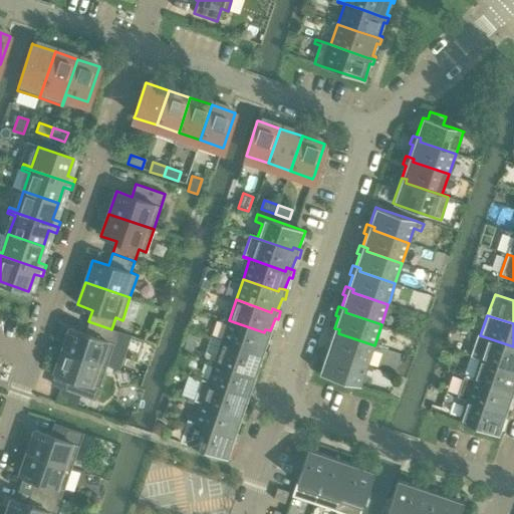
[(229,320),(222,340),(257,352),(258,349),(263,351),(268,339),(271,340),(273,331),(270,330),(265,329),(264,332),(229,320)]
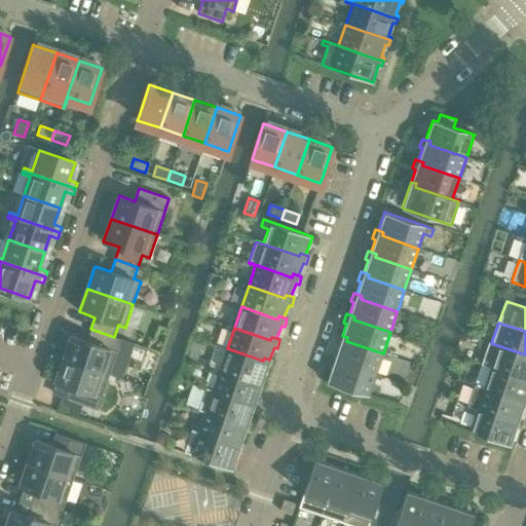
[(71,336),(63,359),(109,374),(117,351),(121,339),(114,337),(90,329),(86,341),(71,336)]
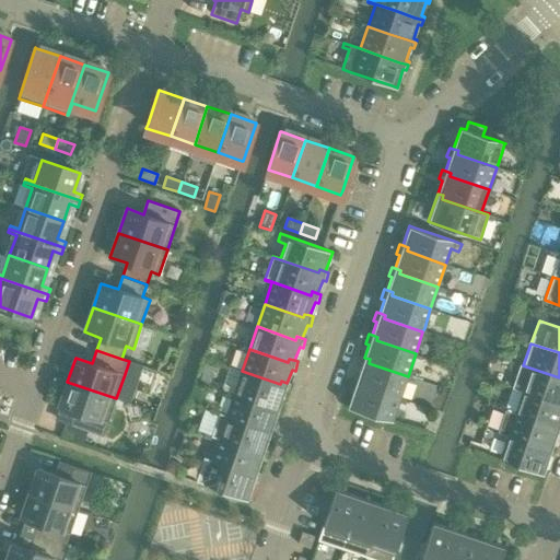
[(361,366),(357,380),(362,382),(361,385),(400,398),(408,376),(369,363),(370,359),(364,358),(361,357),(358,365),(361,366)]
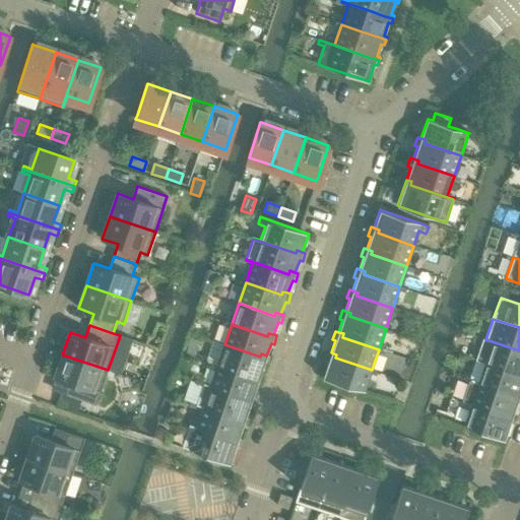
[(190,338),(185,353),(194,356),(199,341),(190,338)]
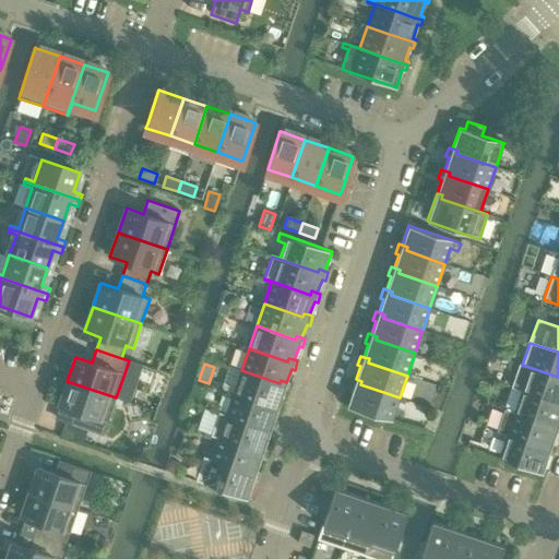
[(530,369),(522,390),(558,402),(558,377),(522,365),(522,366),(530,369)]
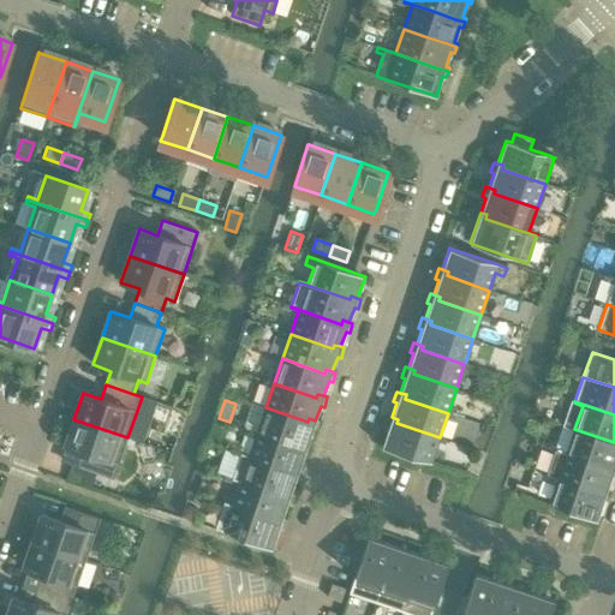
[(262,416),(257,433),(299,447),(300,442),(306,445),(312,430),(316,431),(318,422),(315,421),(309,418),(308,422),(266,407),(262,416)]
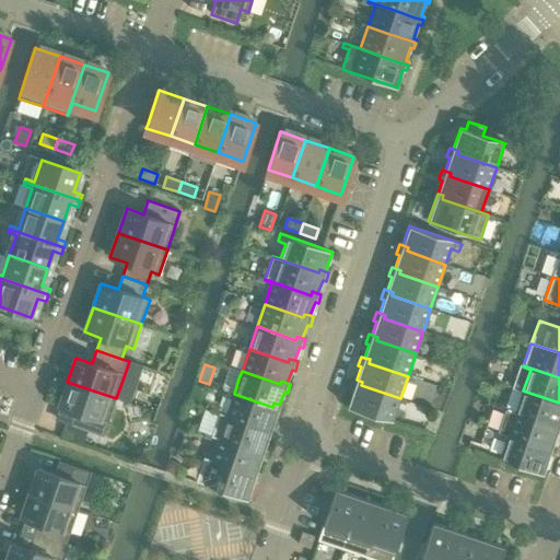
[(362,382),(357,380),(353,378),(350,387),(353,388),(348,407),(353,409),(393,422),(392,421),(394,417),(400,398),(361,385),(362,382)]
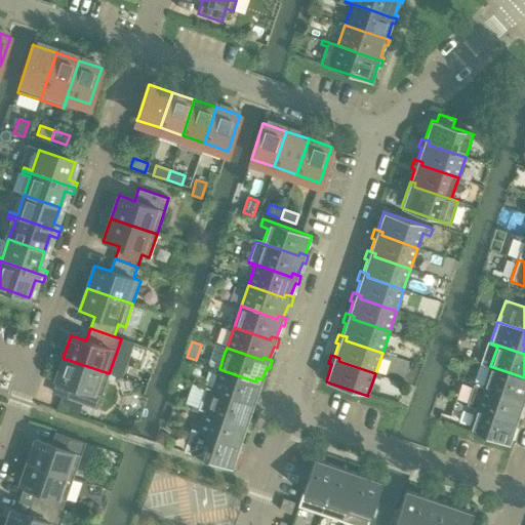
[(109,373),(63,358),(55,380),(71,387),(67,399),(96,409),(101,397),(102,397),(109,373)]
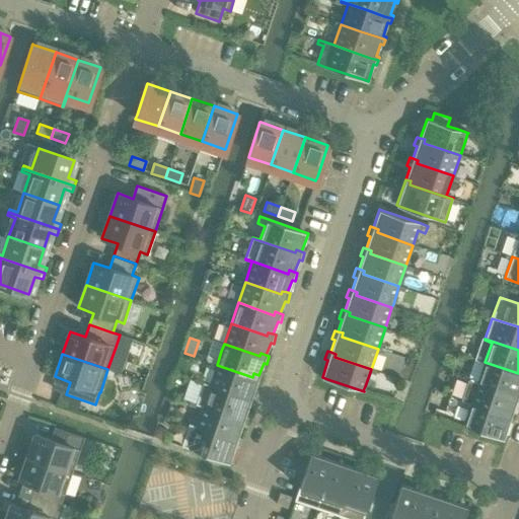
[(518,373),(485,362),(477,383),(513,394),(514,391),(518,393),(518,392),(518,373)]
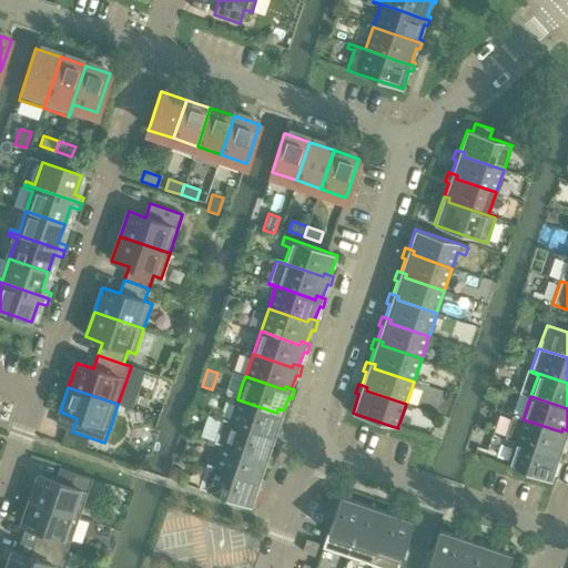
[(222,418),(222,419),(269,435),(270,432),(275,434),(281,419),(284,421),(286,412),(283,411),(277,408),(276,413),(237,399),(230,422),(222,418)]
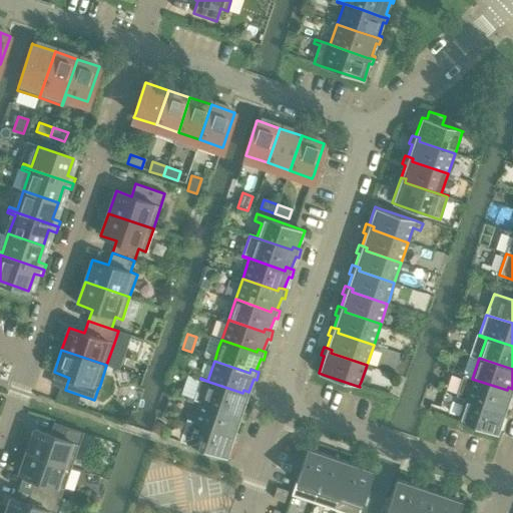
[(464,399),(465,399),(500,411),(501,407),(506,409),(510,397),(512,398),(512,388),(512,389),(508,387),(507,390),(472,379),(464,376),(463,375),(456,396),(464,399)]
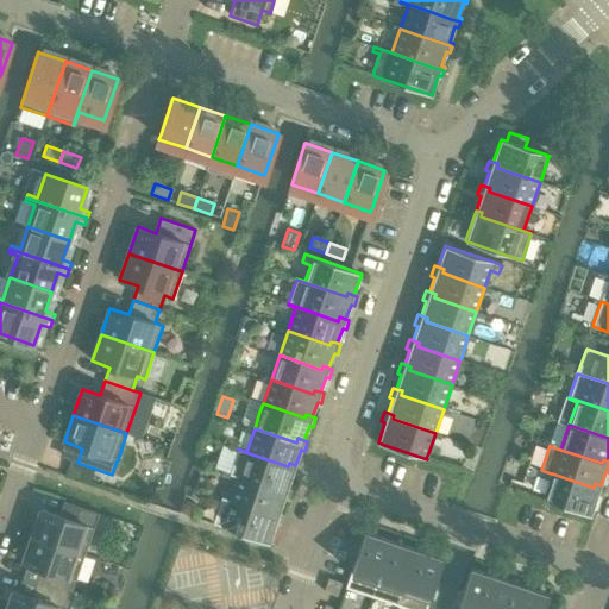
[(238,450),(230,473),(280,491),(281,487),(287,489),(293,475),(296,476),(299,466),(295,465),(289,463),(288,466),(238,450)]
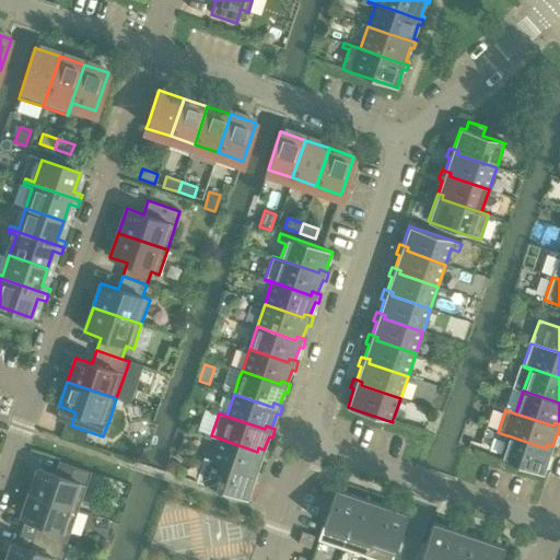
[(203,457),(203,458),(249,474),(251,470),(257,471),(261,458),(265,459),(268,451),(264,450),(258,447),(257,452),(211,435),(211,436),(218,440),(211,459),(203,457)]
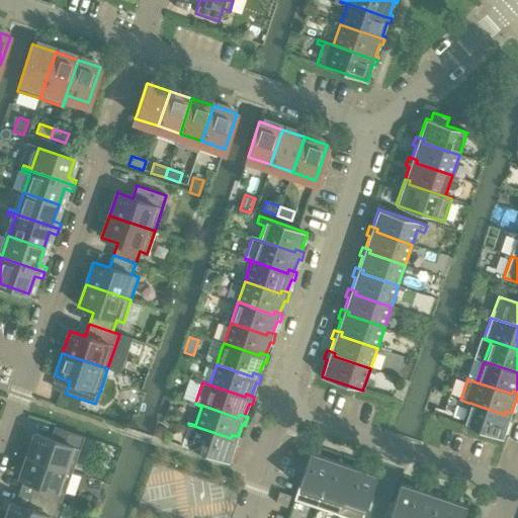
[(505,415),(469,403),(468,406),(463,420),(462,424),(468,426),(497,436),(503,438),(508,422),(511,423),(514,414),(511,413),(506,411),(505,415)]
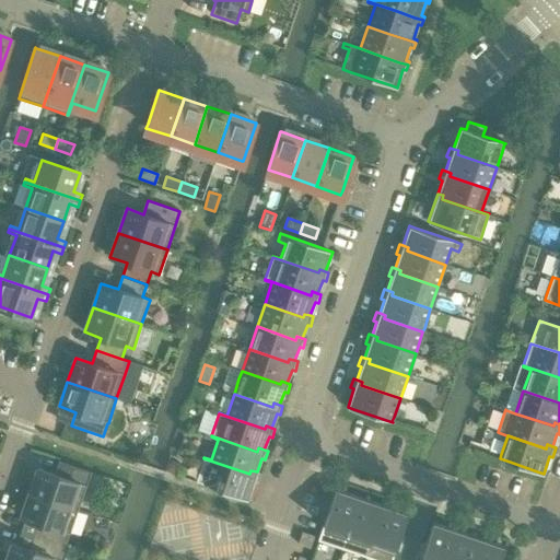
[(249,474),(203,458),(196,481),(242,497),(247,499),(254,481),(257,482),(260,473),(257,471),(251,470),(249,474)]
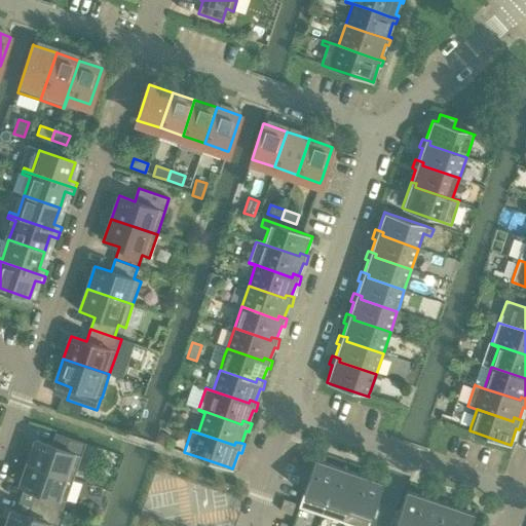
[(35,440),(28,463),(73,479),(81,456),(85,443),(55,433),(50,446),(35,440)]
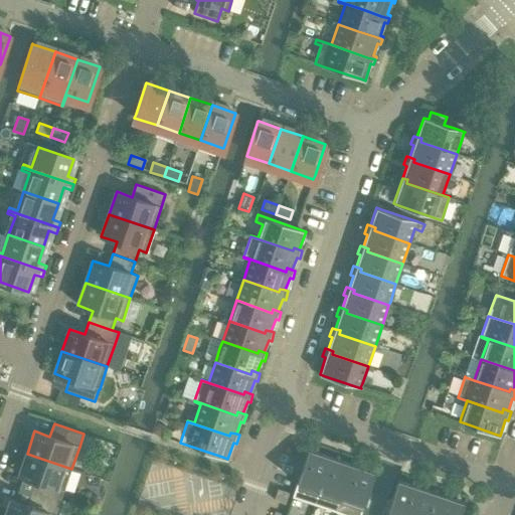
[(292,497),(315,505),(331,457),(309,450),(292,497)]
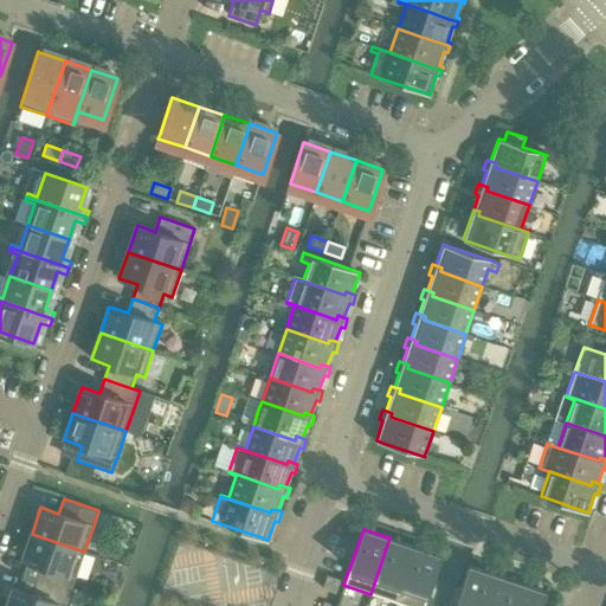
[(40,566),(36,580),(70,592),(75,578),(76,578),(84,552),(32,534),(23,560),(40,566)]
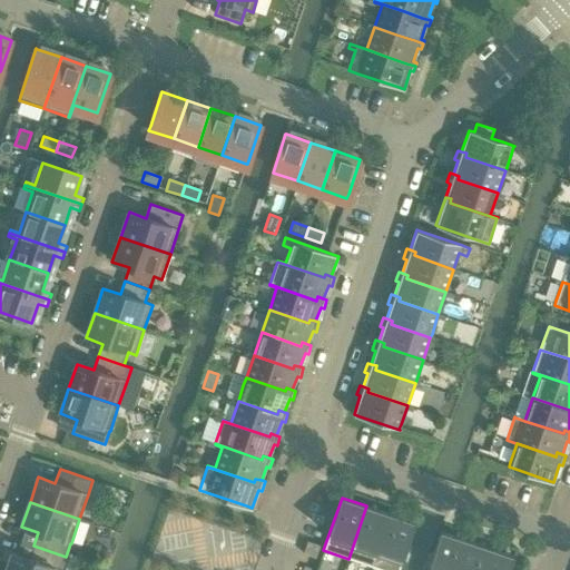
[(349,559),(373,567),(391,514),(366,505),(349,559)]
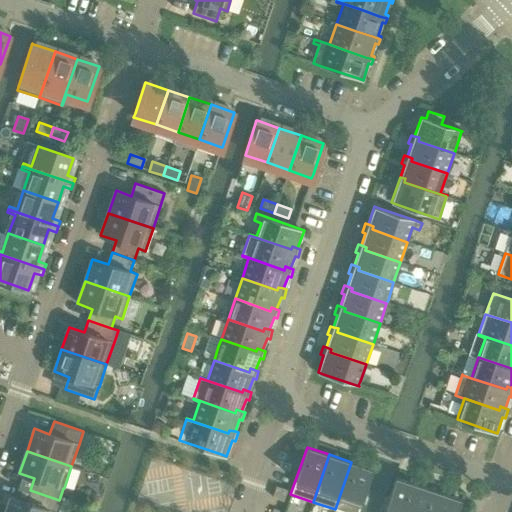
[(351,462),(335,509),(343,511),(358,511),(373,469),(369,468),(351,462)]
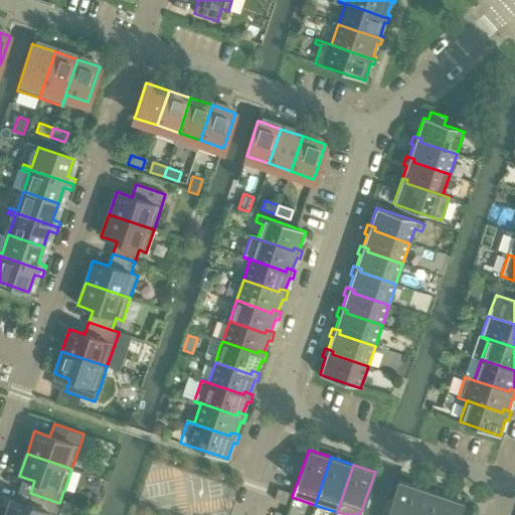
[(106,491),(106,475),(79,473),(78,489),(106,491)]
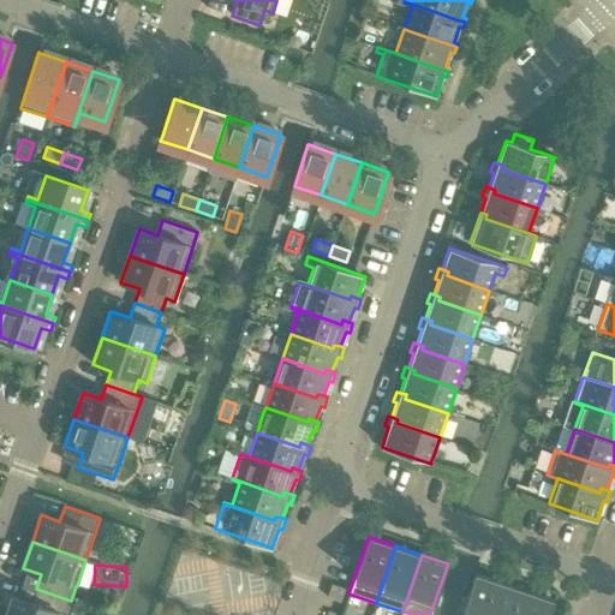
[(460,614),(490,614),(502,583),(476,573),(460,614)]
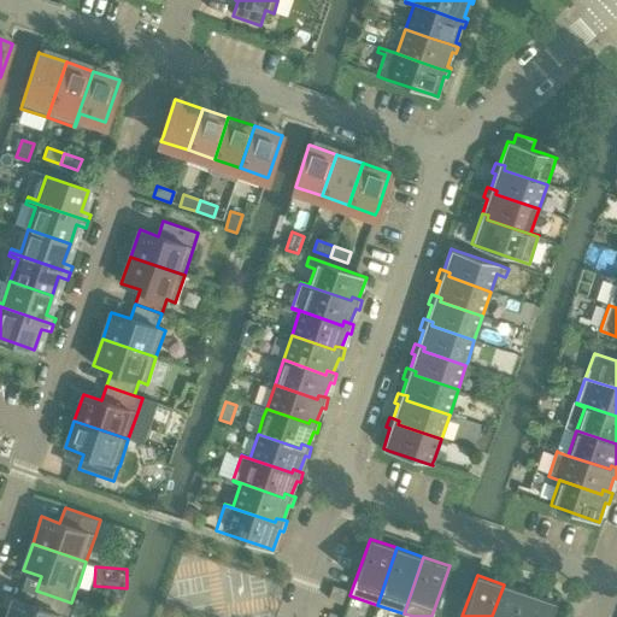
[(492,616),(522,616),(530,593),(504,585),(492,616)]
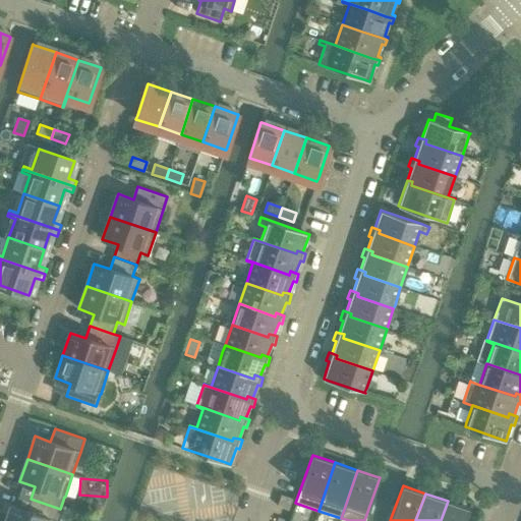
[(277,506),(288,510),(292,499),(281,495),(277,506)]
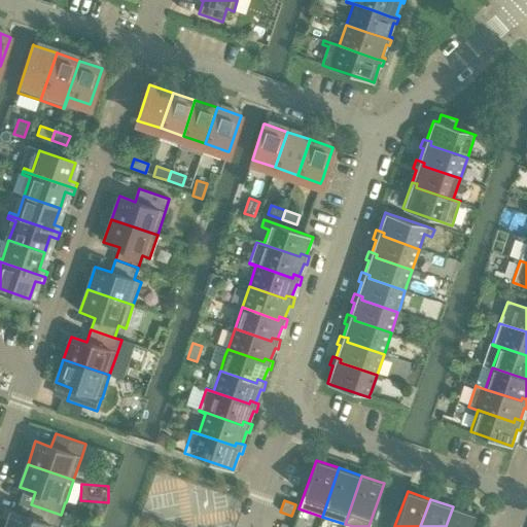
[(11,512),(5,526),(57,526),(58,526),(57,526),(61,515),(31,504),(27,517),(11,512)]
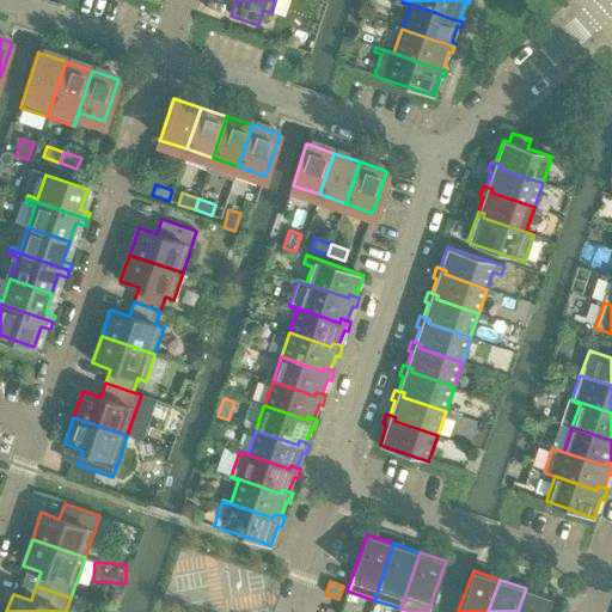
[(526,588),(518,611),(546,611),(552,598),(526,588)]
